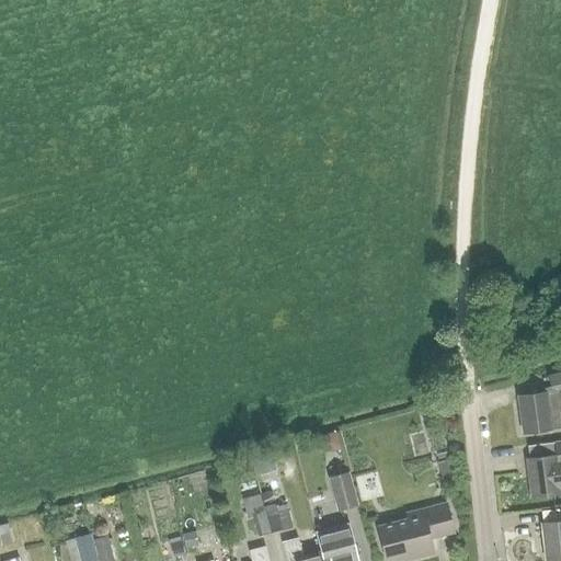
[(546,392),(546,391),(517,396),(523,433),(560,427),(560,421),(559,409),(560,408),(560,373),(548,376),(551,391),(546,392)]
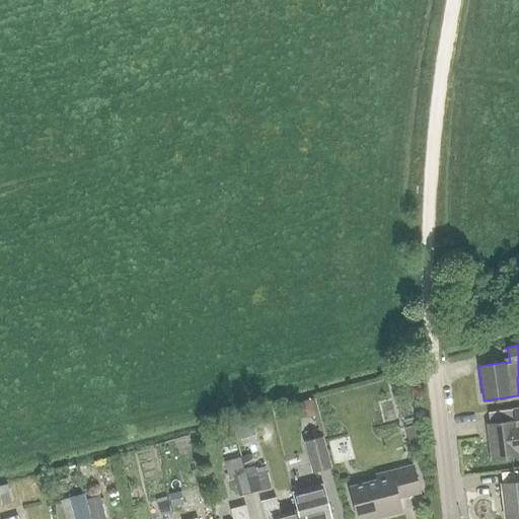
[(518,408),(512,409),(513,421),(486,424),(491,460),(518,457),(518,456),(518,455),(518,408)]
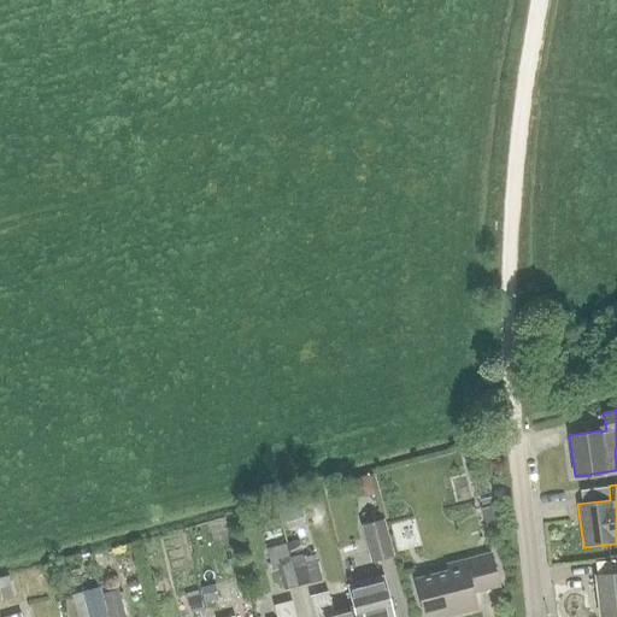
[(392,554),(382,518),(359,524),(370,560),(392,554)]
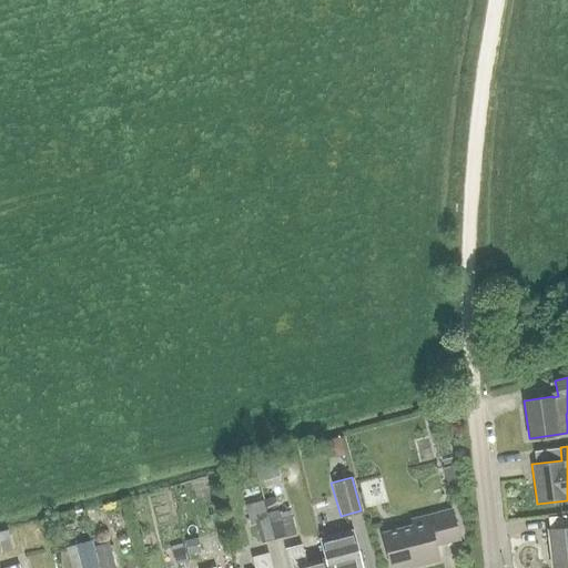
[(263,500),(273,539),(293,534),(287,510),(277,514),(273,497),(263,500)]
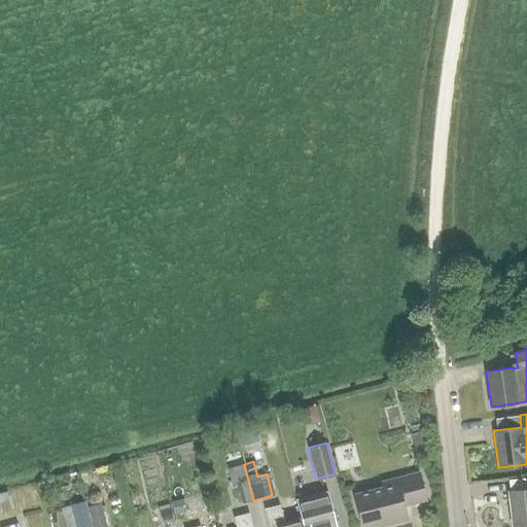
[(241,503),(253,500),(244,464),(225,468),(230,484),(236,482),(241,503)]
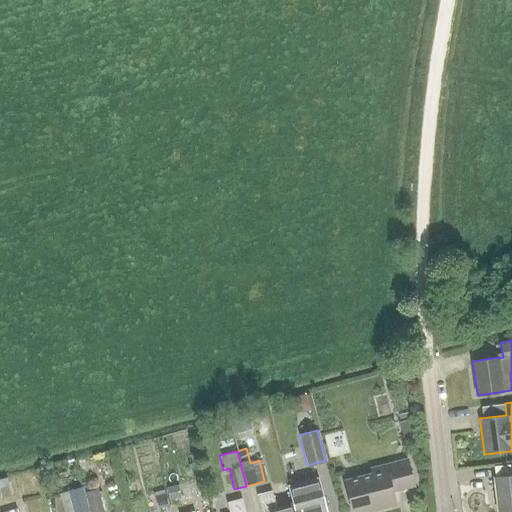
[(352,511),(367,508),(367,511),(372,511),(396,506),(392,490),(414,485),(407,459),(370,468),(372,473),(344,480),(352,511)]
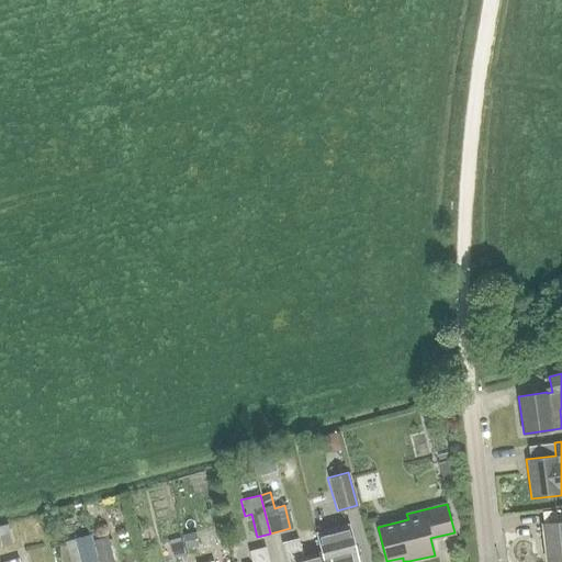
[(561,508),(561,509),(561,512),(561,521),(542,524),(546,561),(561,560),(561,508)]
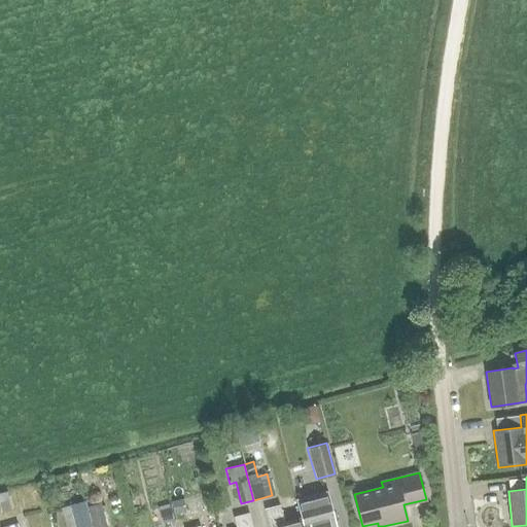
[(302,518),(304,526),(338,526),(339,526),(329,491),(296,499),(302,518)]
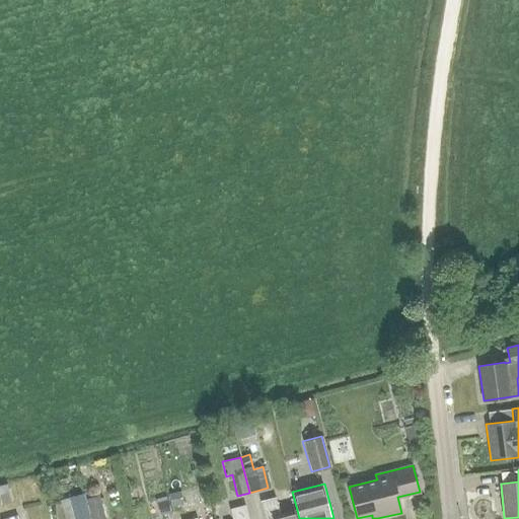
[(87,518),(79,488),(59,493),(63,510),(70,508),(72,518),(87,518)]
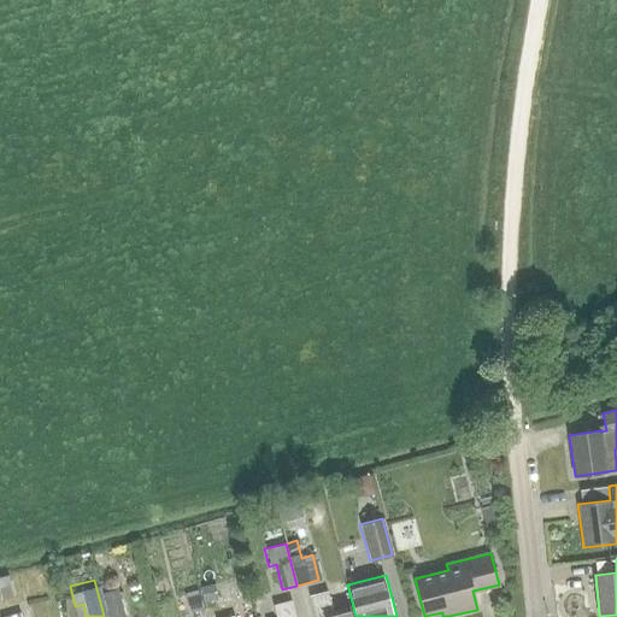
[(215,585),(201,588),(205,603),(218,599),(215,585)]
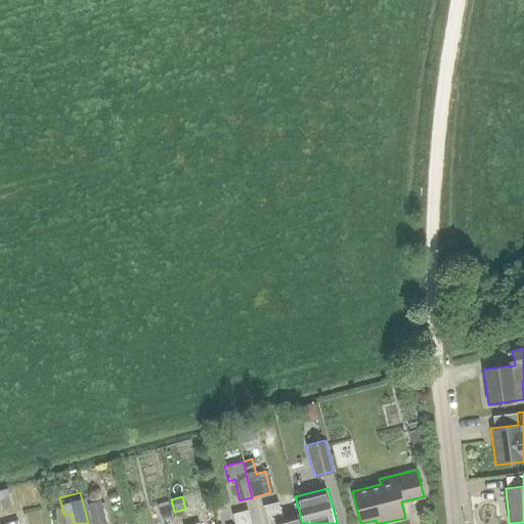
[(103,523),(97,499),(85,503),(90,523),(103,523)]
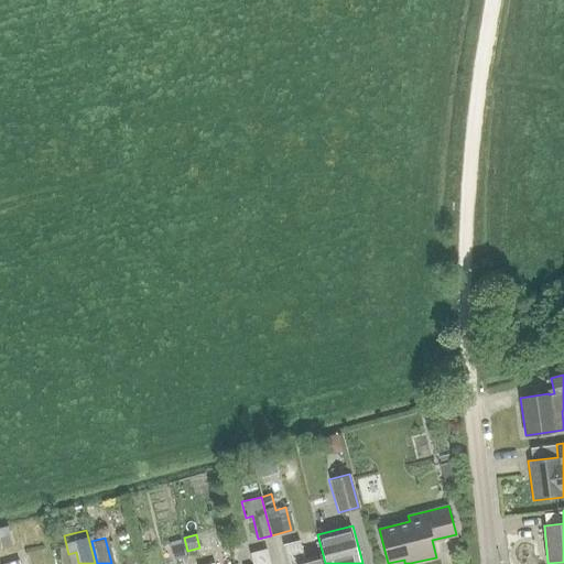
[(325,563),(323,554),(304,559),(299,540),(283,544),(288,563),(293,563),(295,563),(294,563),(325,563)]
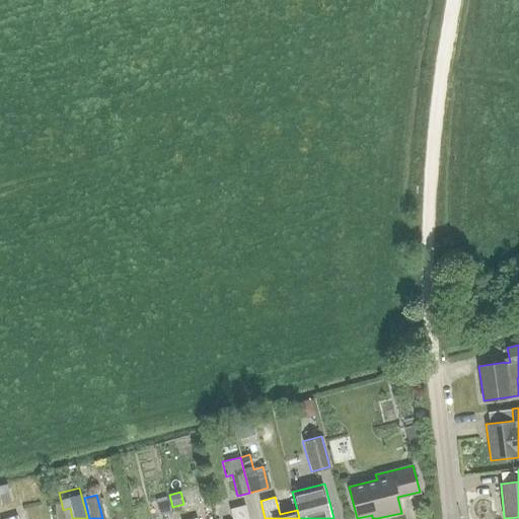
[(249,518),(246,506),(231,510),(233,518),(249,518)]
